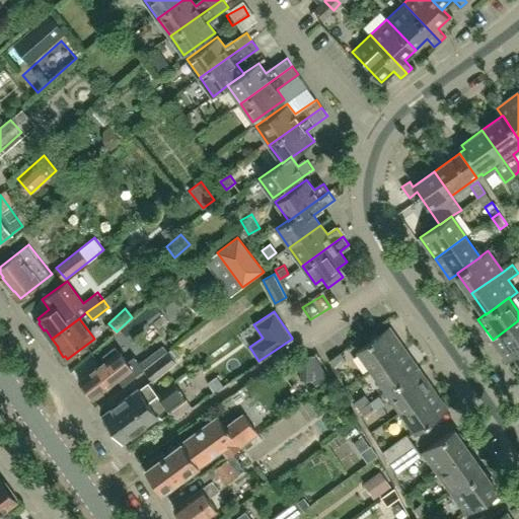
[(518,351),(518,320),(493,340),(507,361),(515,355),(514,355),(518,351)]
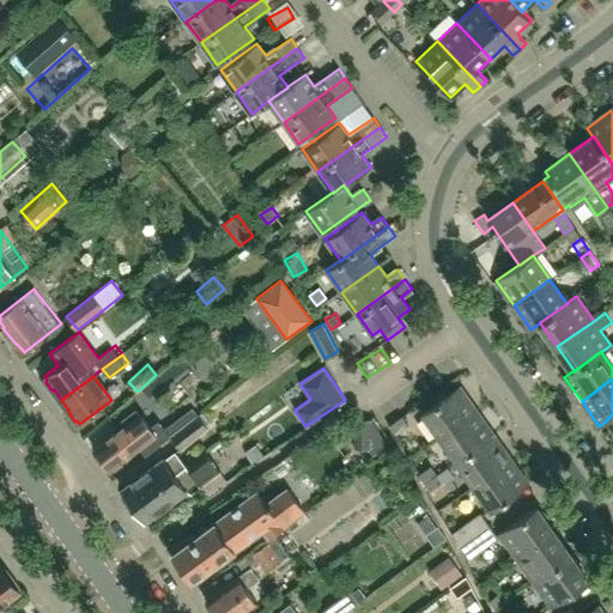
[(441,437),(477,411),(460,387),(423,412),(441,437)]
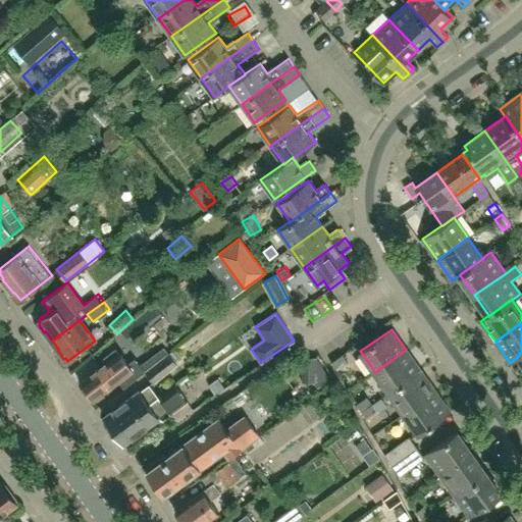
[(164,348),(153,356),(157,362),(168,354),(164,348)]
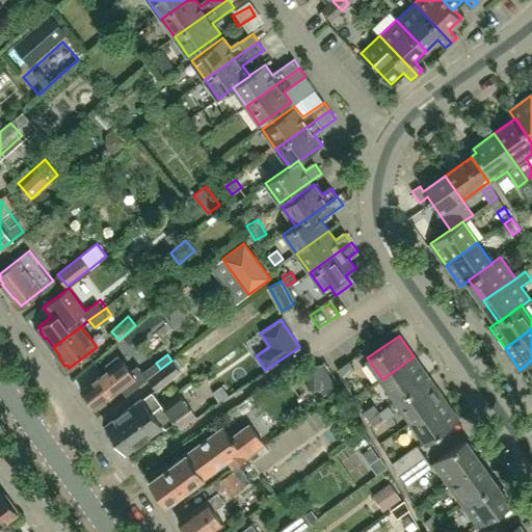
[(397,400),(428,377),(414,356),(382,379),(397,400)]
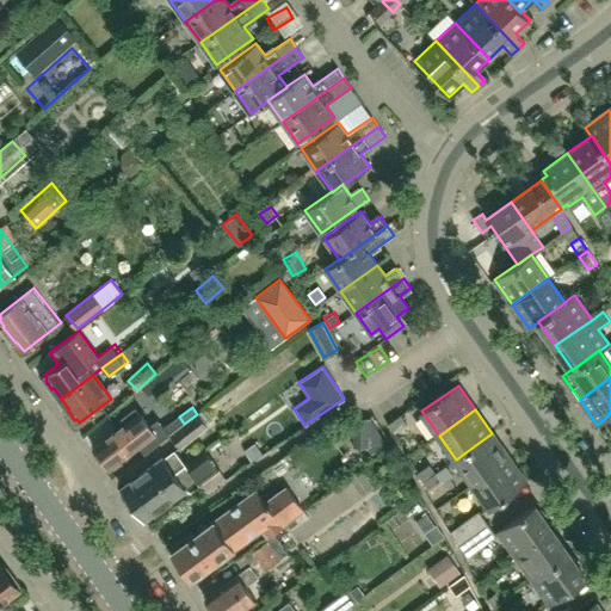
[(158,419),(149,426),(139,412),(124,423),(93,446),(96,451),(96,455),(100,460),(103,461),(109,468),(137,446),(144,455),(170,434),(158,419)]
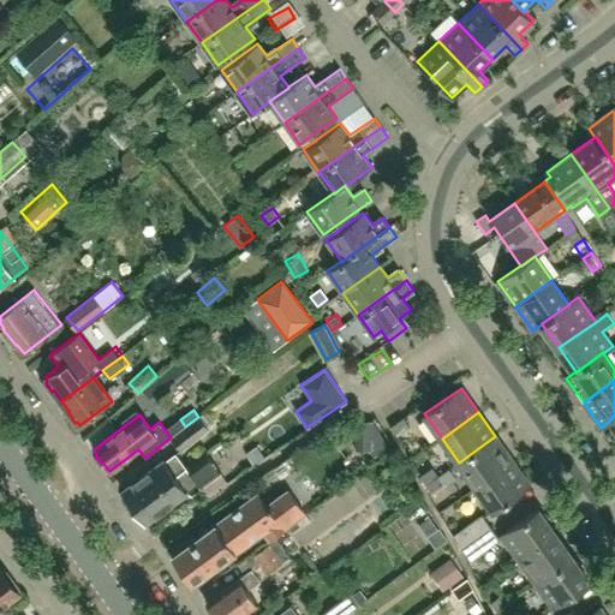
[(183,452),(210,430),(201,418),(173,440),(183,452)]
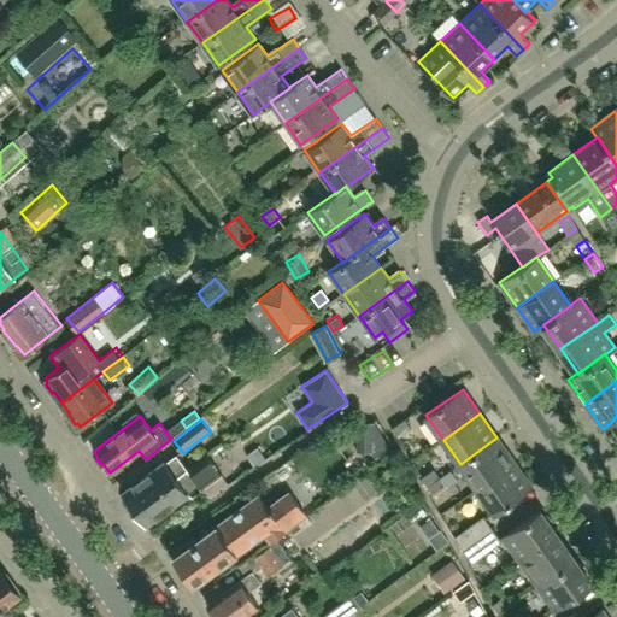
[(398,438),(411,428),(405,419),(392,428),(398,438)]
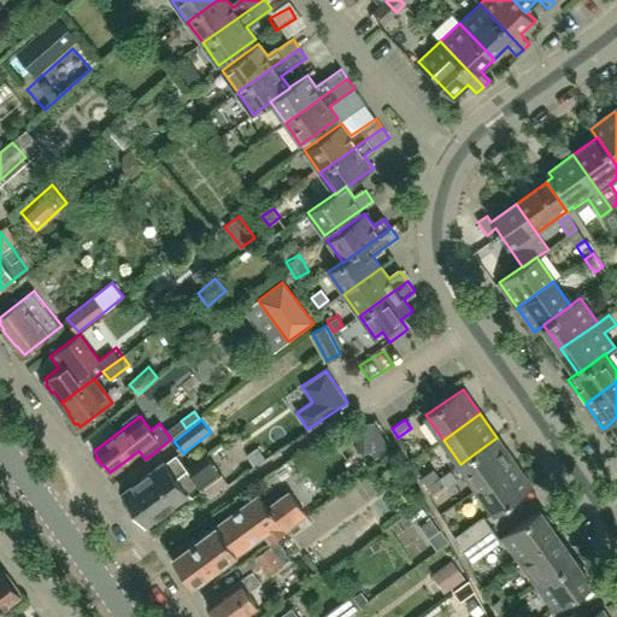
[(357,422),(356,452),(371,452),(375,457),(388,448),(374,424),(374,423),(357,422)]
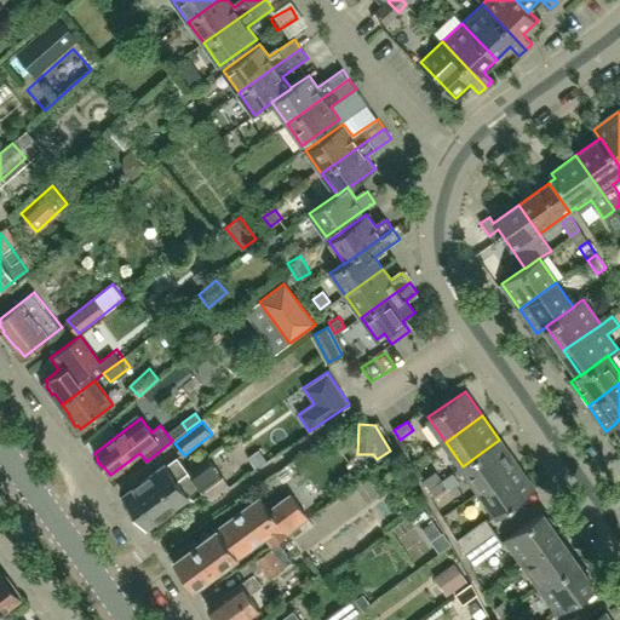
[(480,491),(516,465),(499,440),(463,466),(480,491)]
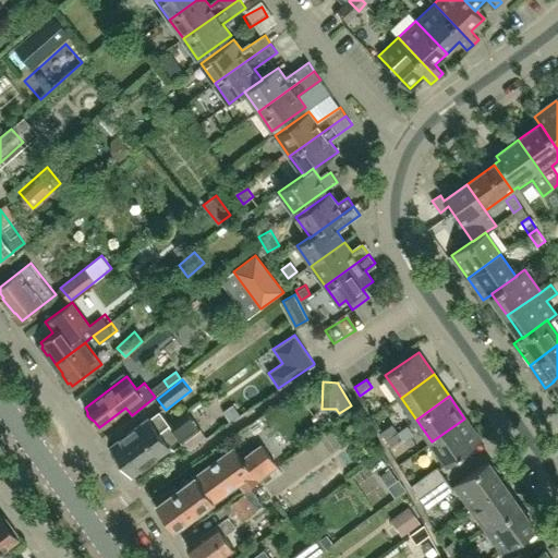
[(147,463),(187,433),(191,437),(202,429),(187,411),(169,425),(119,462),(123,469),(130,469),(133,474),(140,469),(141,470),(148,464),(147,463)]
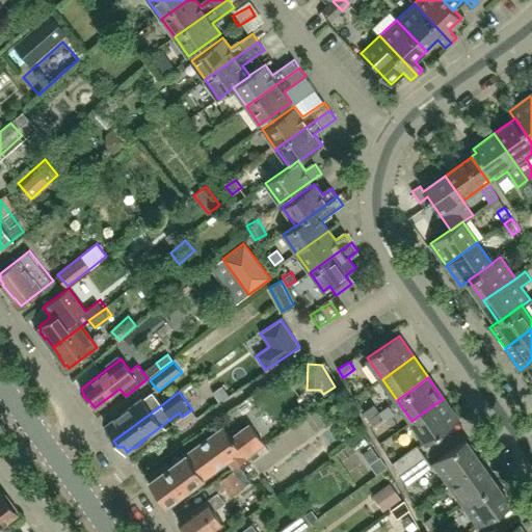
[(113,441),(161,405),(153,394),(144,399),(143,398),(120,415),(118,414),(112,419),(113,420),(107,425),(111,430),(110,436),(113,441)]
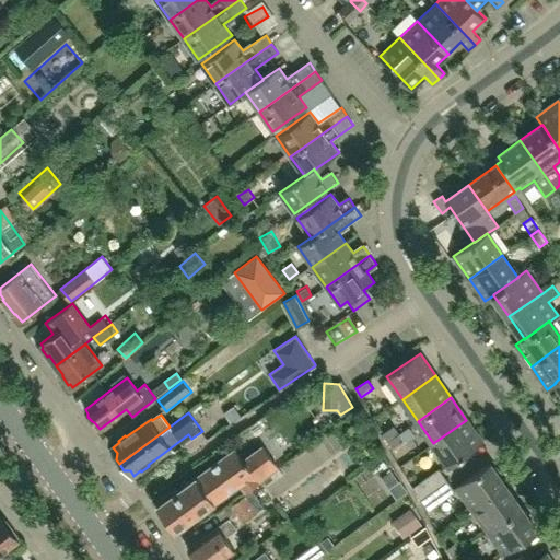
[(448,466),(482,442),(466,420),(433,443),(448,466)]
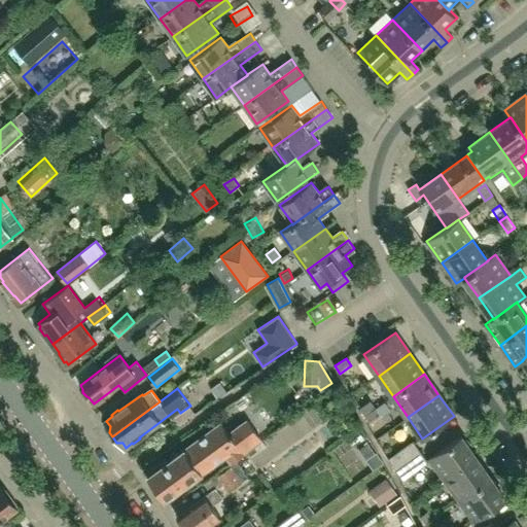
[(375,408),(371,401),(359,409),(364,416),(375,408)]
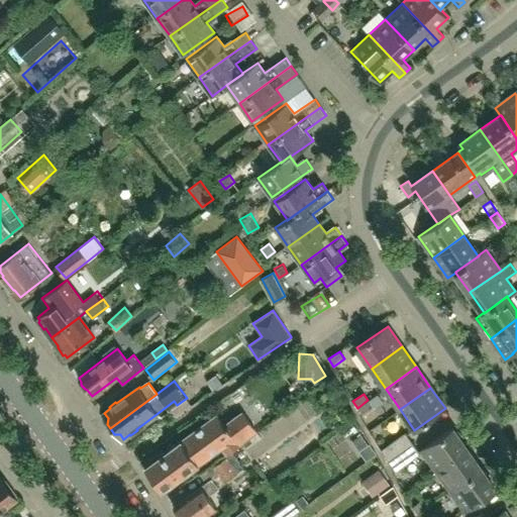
[(357,408),(364,416),(374,408),(368,400),(357,408)]
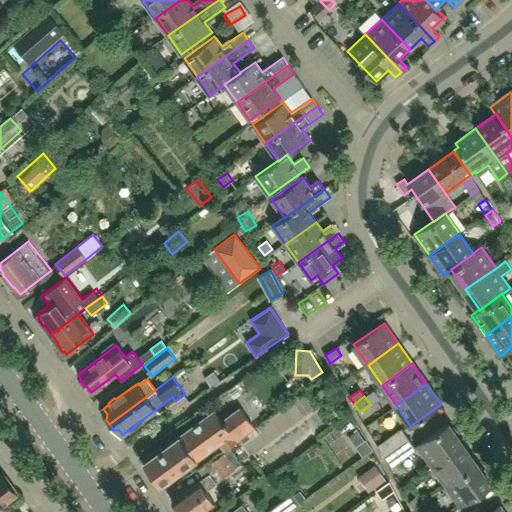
[(186,467),(219,443),(224,450),(255,428),(242,409),(225,421),(217,410),(144,463),(160,486),(176,474),(179,477),(188,471),(186,467)]
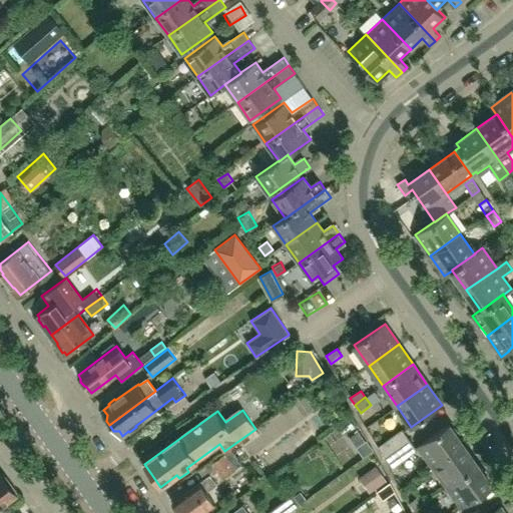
[(433,467),(463,445),(449,425),(418,446),(433,467)]
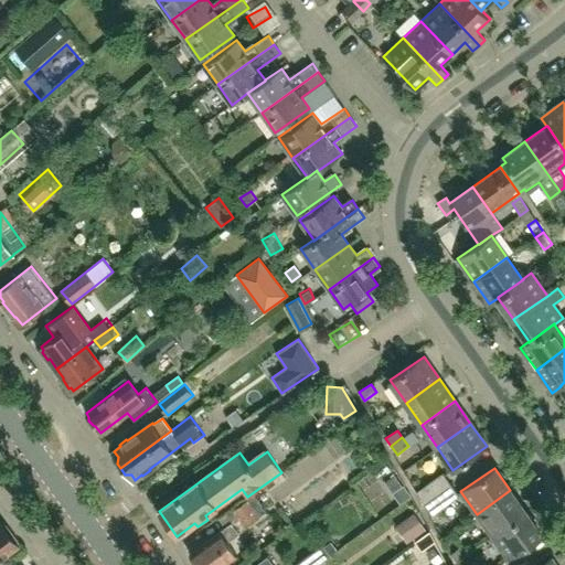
[(416,491),(425,503),(451,484),(443,473),(416,491)]
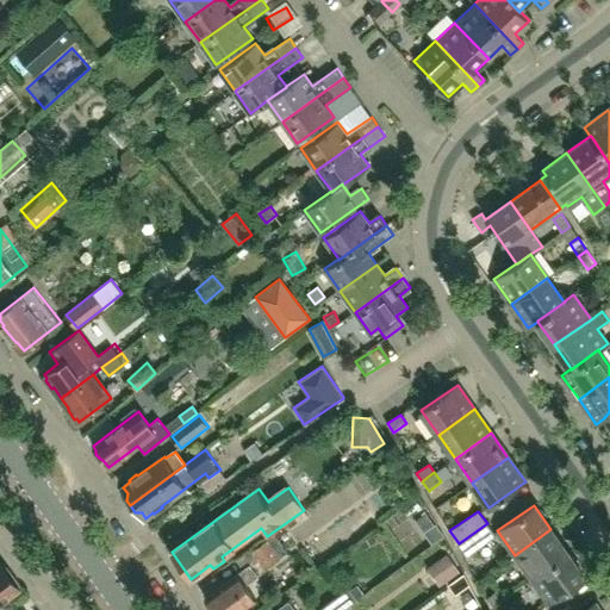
[(496,536),(487,523),(459,543),(467,556),(496,536)]
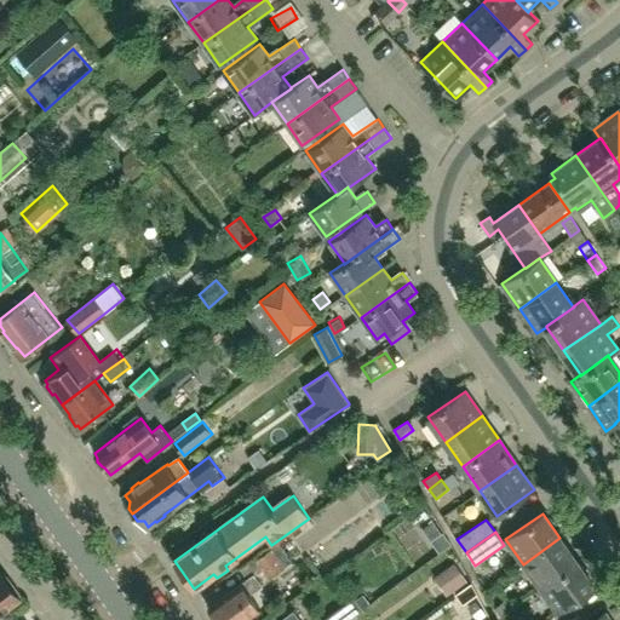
[(540,589),(578,562),(560,538),(523,564),(540,589)]
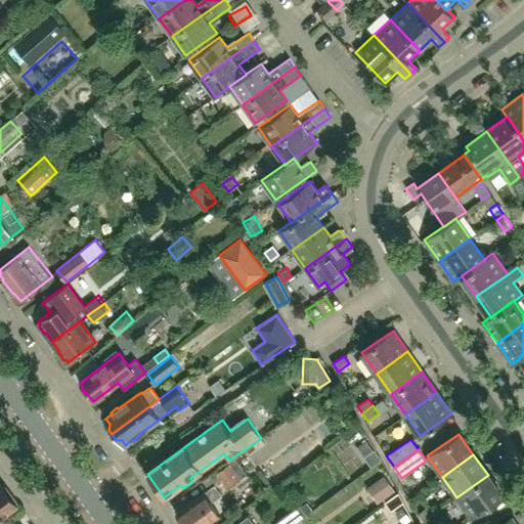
[(211,503),(221,495),(215,486),(222,481),(227,488),(245,475),(233,460),(216,473),(215,472),(203,481),(209,488),(175,513),(183,523),(205,523),(219,514),(211,503)]
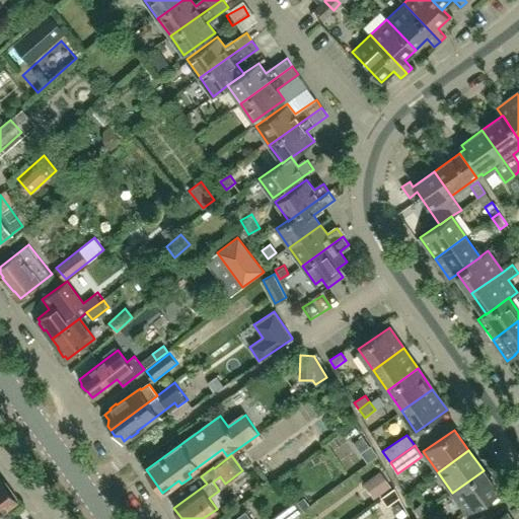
[(467,513),(498,492),(484,470),(452,493),(467,513)]
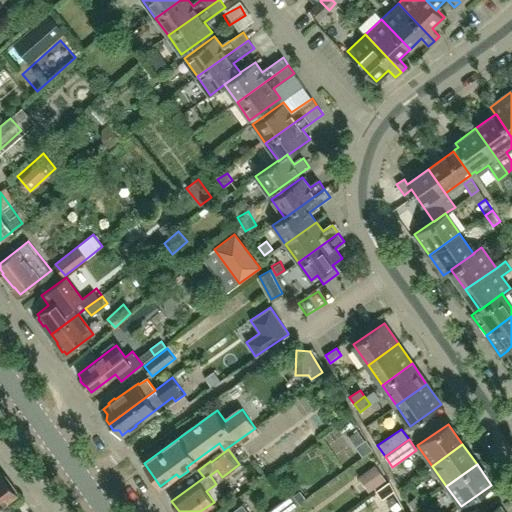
[(374,465),(357,477),(368,492),(385,480),(374,465)]
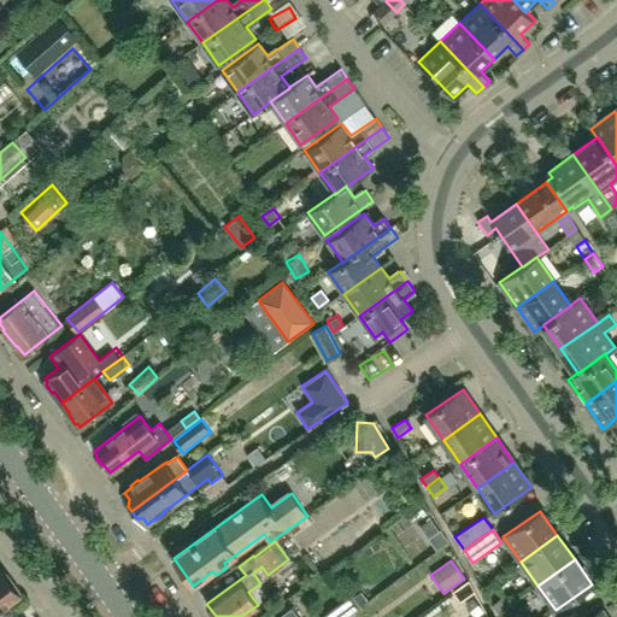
[(0,609),(18,597),(16,593),(19,592),(12,581),(10,581),(1,570),(0,570),(0,609)]
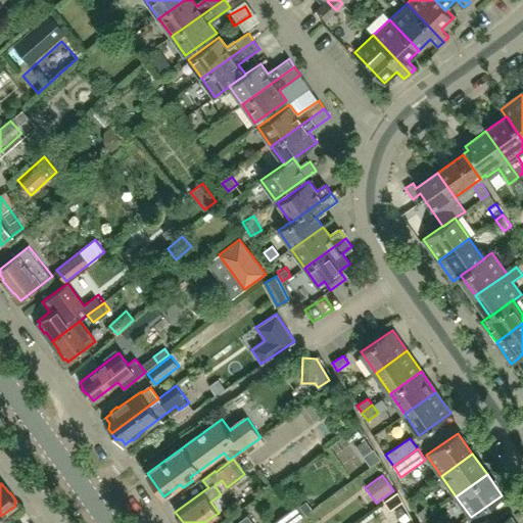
[(271,522),(293,522),(299,519),(312,510),(305,501),(299,506),(298,504),(271,522)]
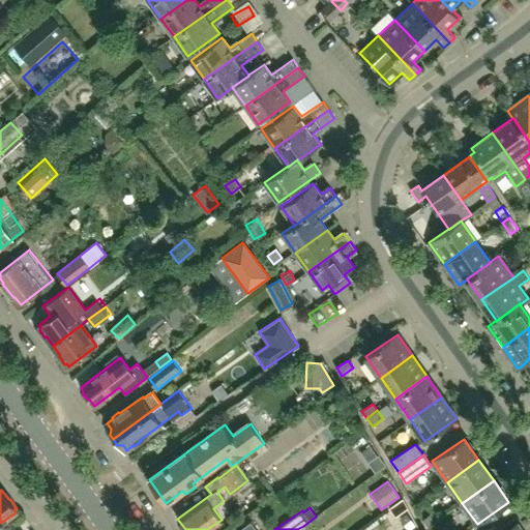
[(429,527),(439,520),(434,512),(422,520),(429,527)]
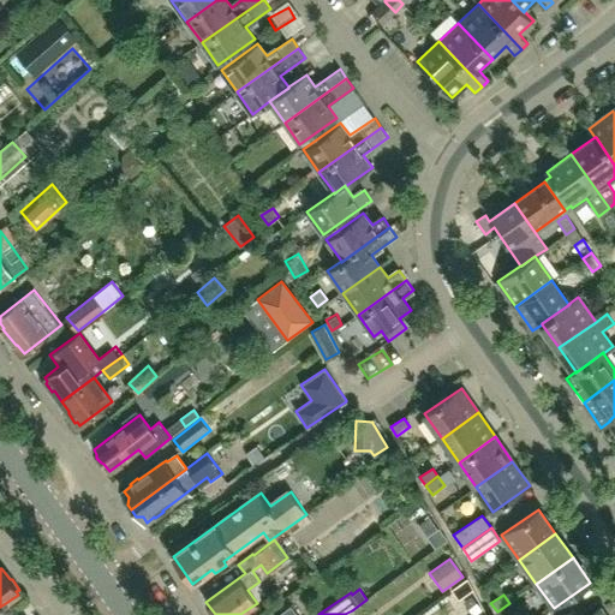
[(484,614),(471,596),(463,601),(472,614),(484,614)]
